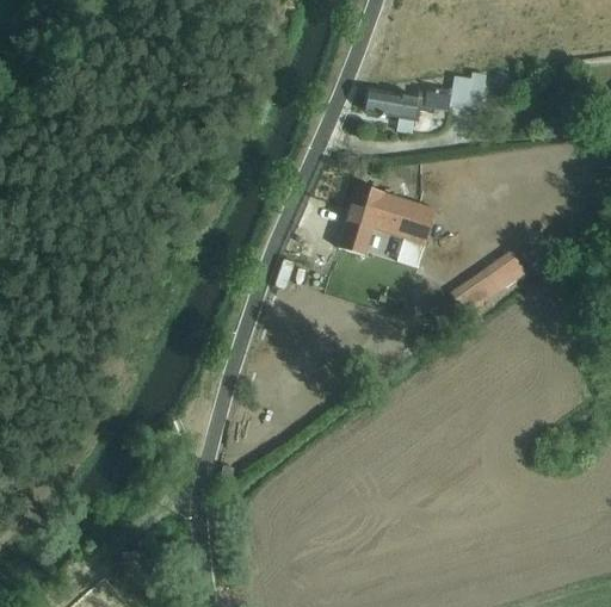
[(489,78),(507,91),(516,79),(497,67),(489,78)]
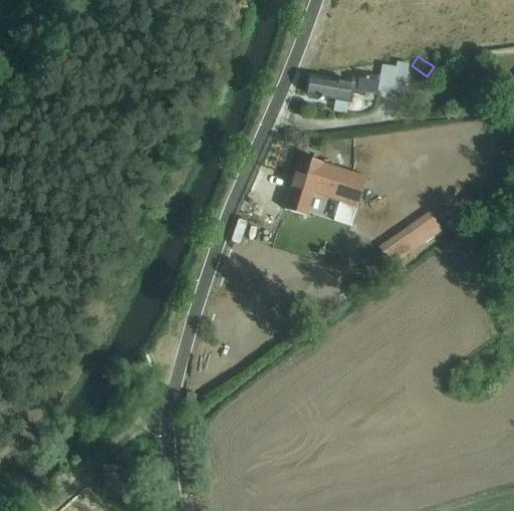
[(404,90),(409,61),(397,60),(396,65),(381,63),(379,76),(360,72),(359,77),(351,76),(350,83),(311,76),(307,93),(335,98),(333,110),(345,111),(347,101),(351,102),(352,92),(363,94),(363,90),(376,93),(377,86),(404,90)]
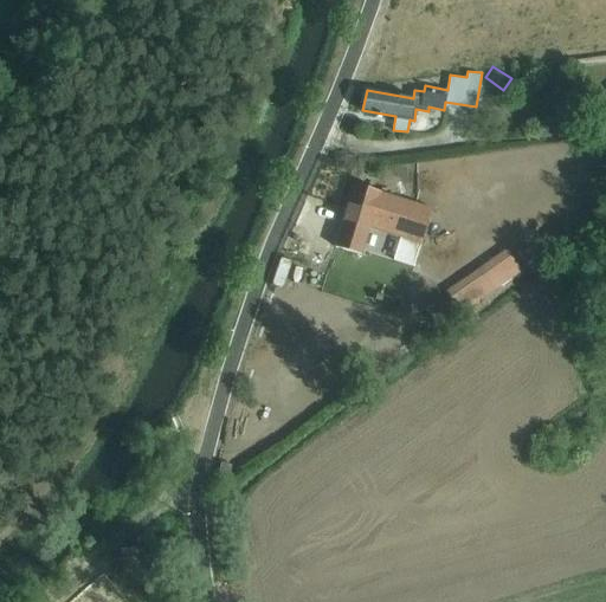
[(361,253),(369,228),(400,238),(393,259),(413,265),(431,207),(381,192),(354,183),(335,246),(361,253)]
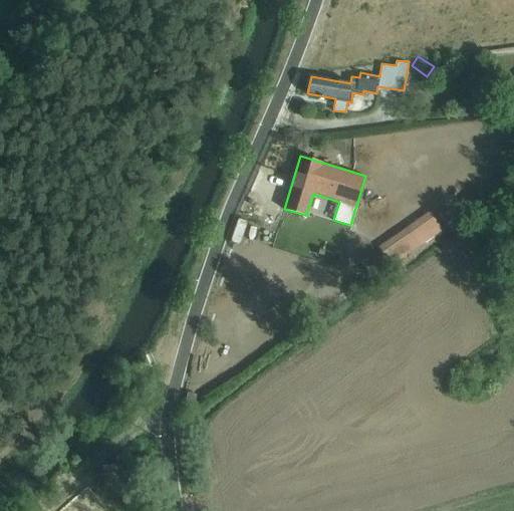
[(381,251),(360,266),(367,277),(390,262),(392,266),(444,231),(430,211),(378,246),(381,251)]
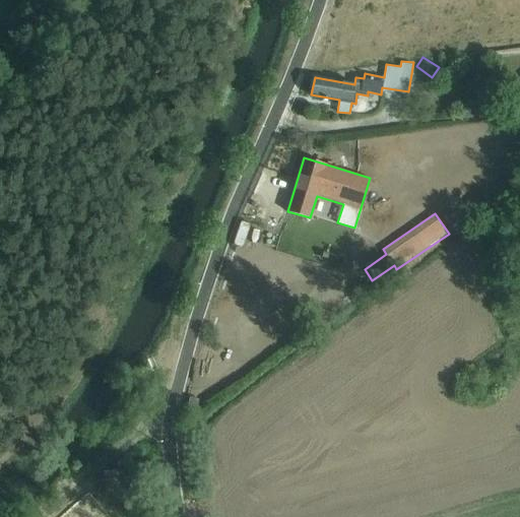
[(247,242),(255,218),(245,215),(237,238),(247,242)]
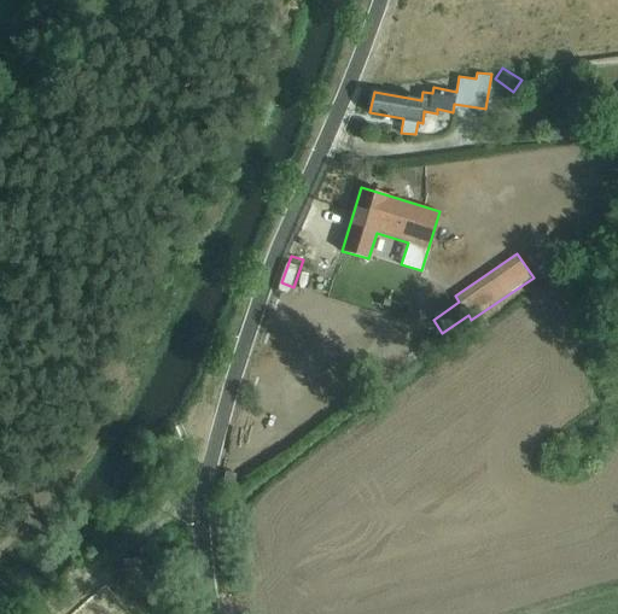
[(123,559),(126,592),(162,590),(159,556),(123,559)]
